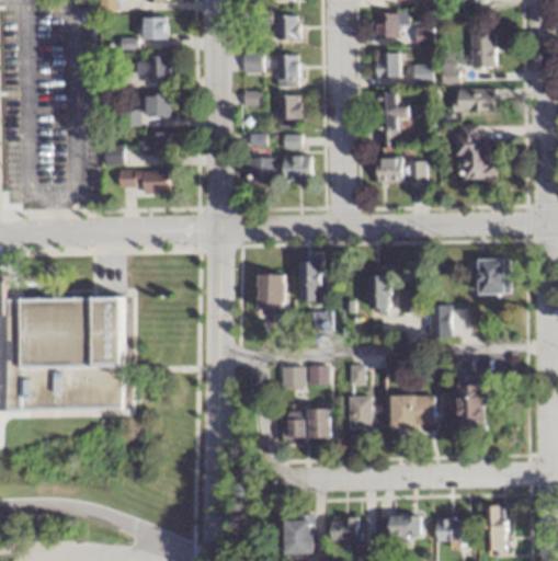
[(115,0),(100,0),(101,12),(116,12),(115,0)]
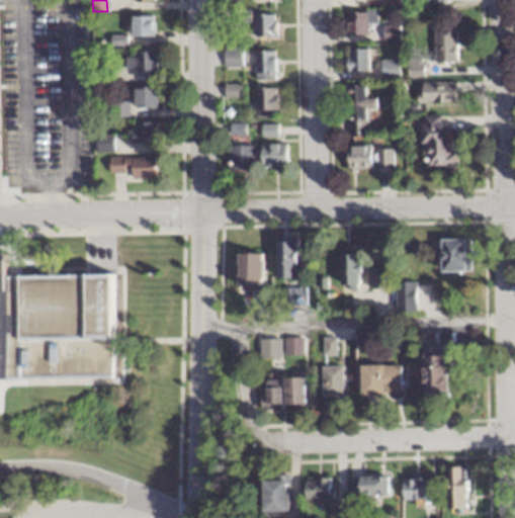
[(378,24),(378,13),(347,13),(347,35),(370,35),(370,24),(378,24)]
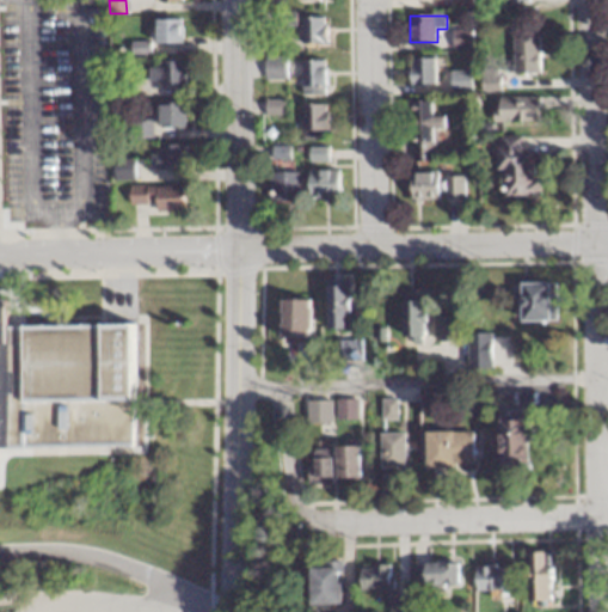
[(326,46),(326,18),(302,18),(302,46),(326,46)]
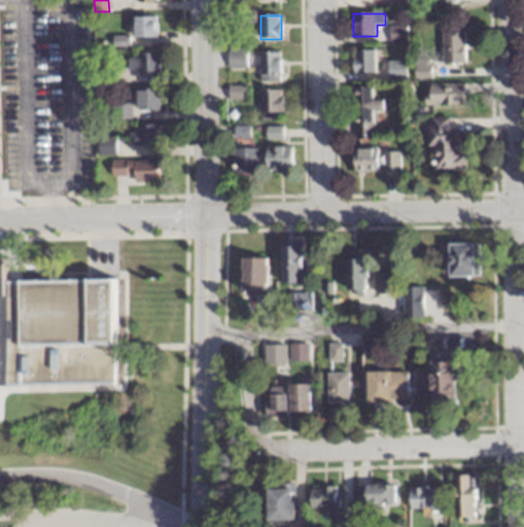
[(158,16),(134,16),(134,37),(158,37),(158,16)]
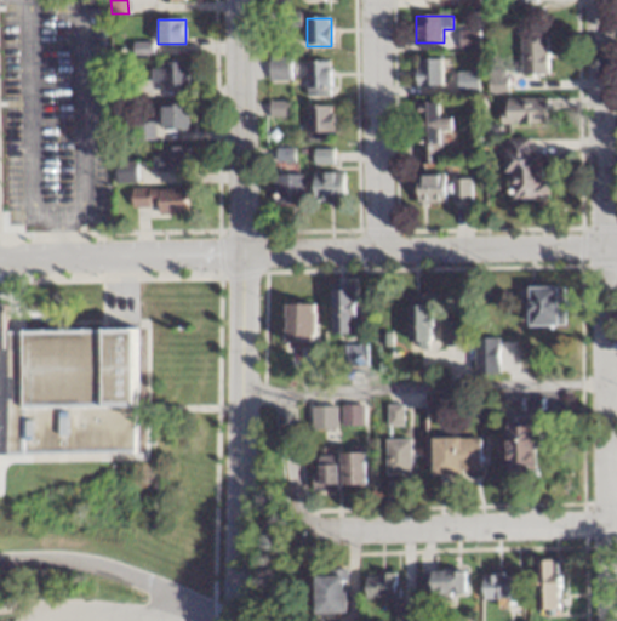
[(461,32),(461,49),(480,49),(480,32),(461,32)]
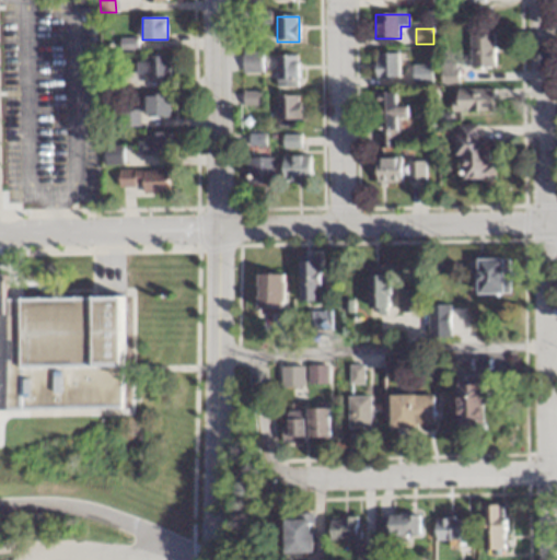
[(472,32),(473,68),(498,68),(497,31),(472,32)]
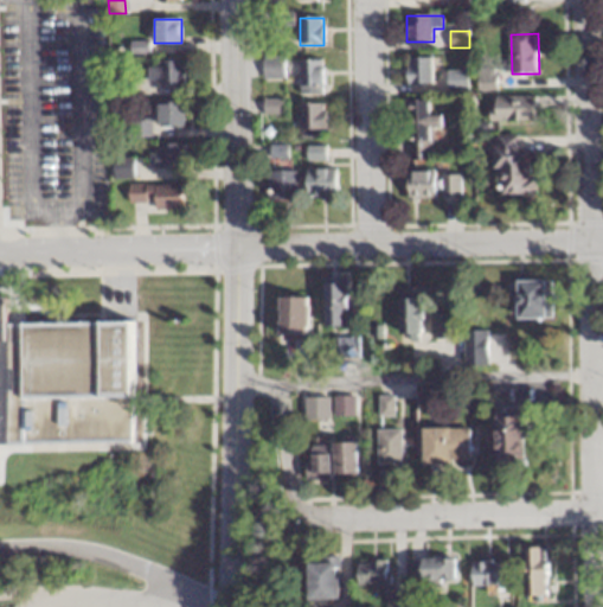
[(263,77),(284,77),(284,56),(263,56),(263,77)]
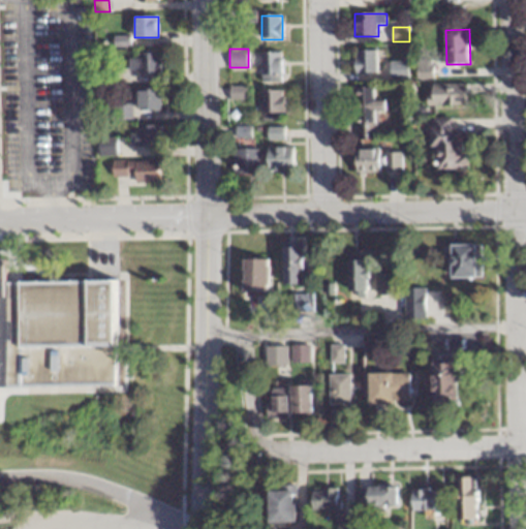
[(378,51),(357,51),(357,74),(378,74),(378,51)]
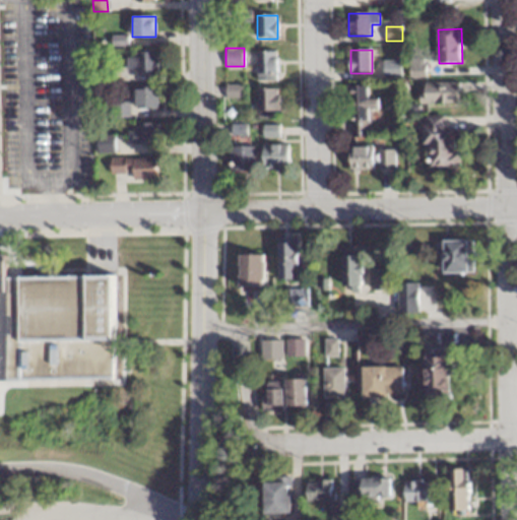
[(277,52),(256,52),(256,80),(277,80),(277,52)]
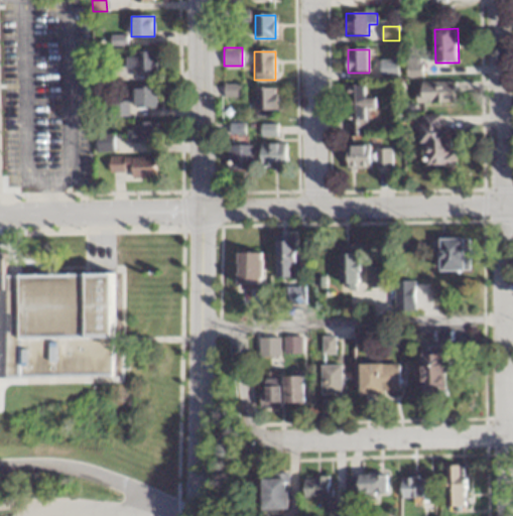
[(157,52),(126,52),(126,73),(157,73),(157,52)]
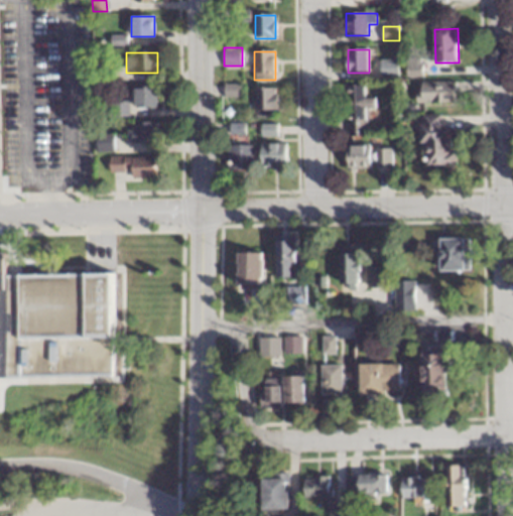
[(381,60),(381,78),(399,78),(399,60),(381,60)]
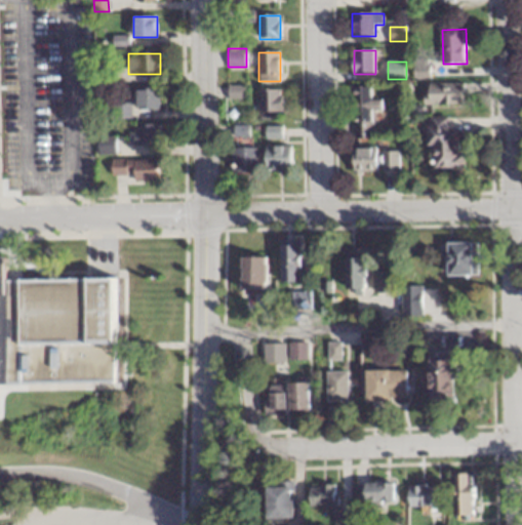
[(466,84),(427,84),(427,106),(466,106),(466,84)]
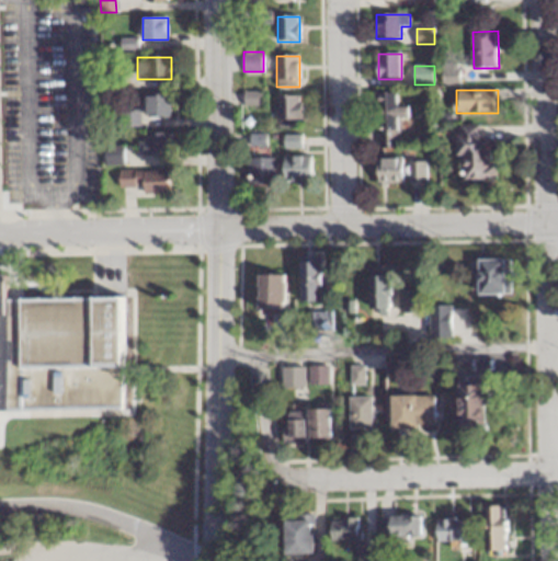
[(379,94),(379,148),(401,148),(401,119),(410,119),(410,106),(399,106),(399,94),(379,94)]
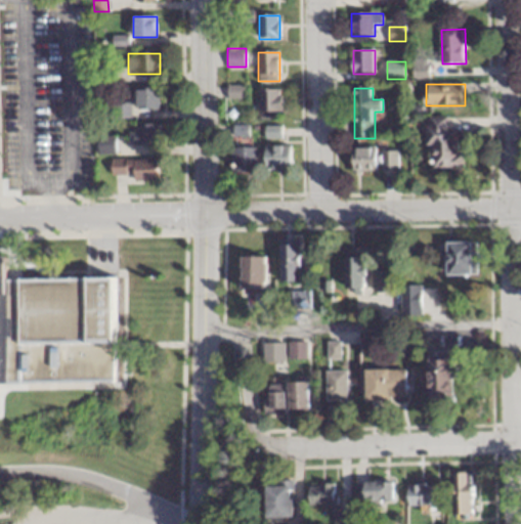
[(159,108),(159,89),(136,89),(136,108),(159,108)]
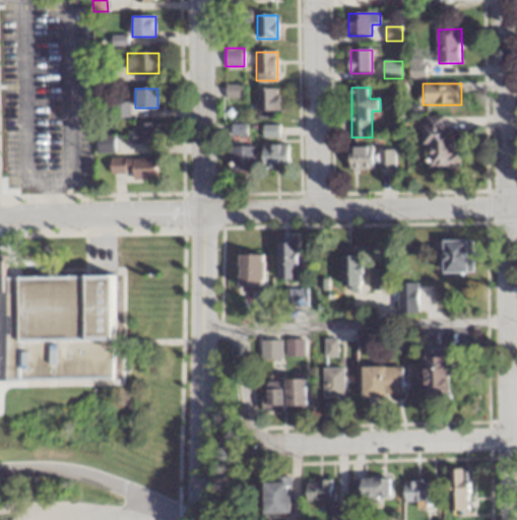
[(259,114),(278,114),(278,89),(259,89),(259,114)]
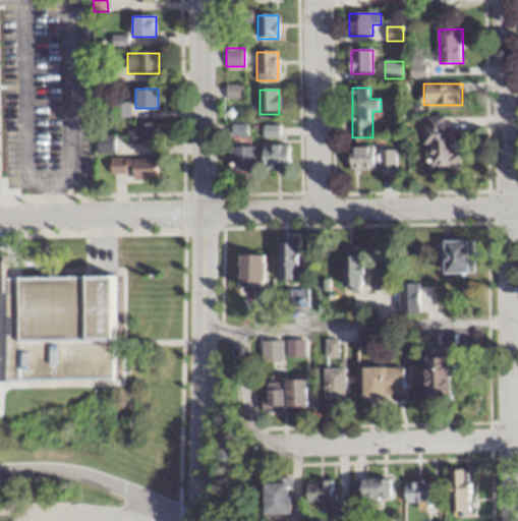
[(114,118),(129,118),(129,104),(114,104),(114,118)]
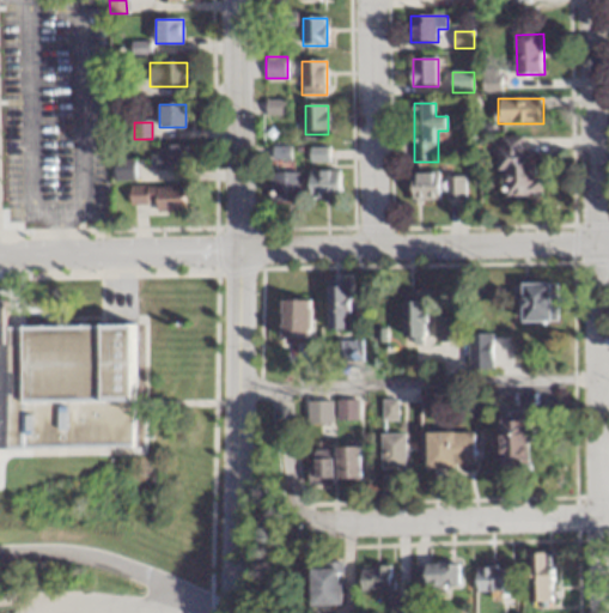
[(501,138),(503,199),(541,199),(541,153),(527,155),(527,138),(501,138)]
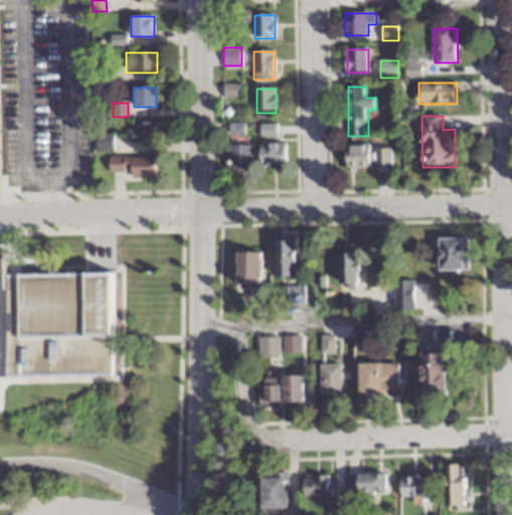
[(99,150),(156,150),(156,122),(134,122),(134,134),(99,134),(99,150)]
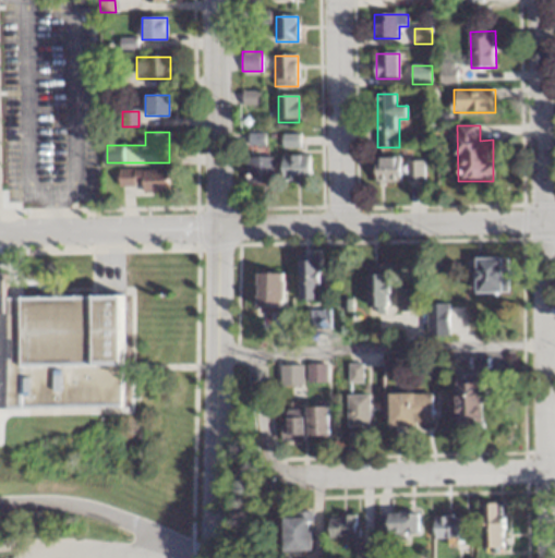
[(299,135),(284,135),(284,147),(299,147),(299,135)]
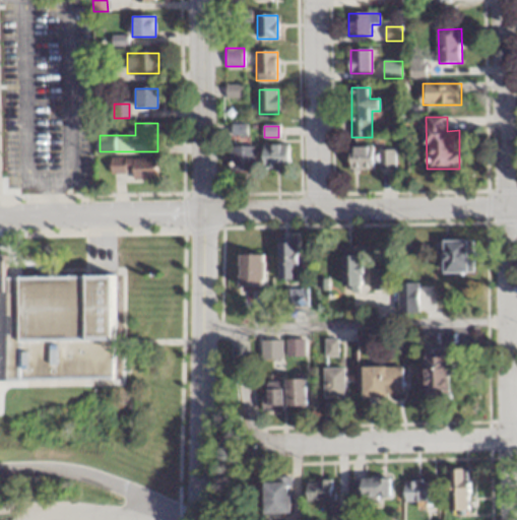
[(263,168),(289,168),(289,144),(263,144),(263,168)]
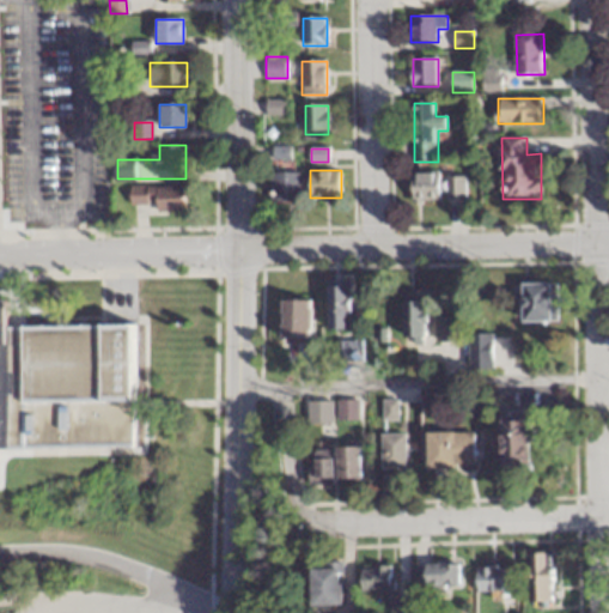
[(272,202),(300,202),(300,173),(272,173),(272,202)]
